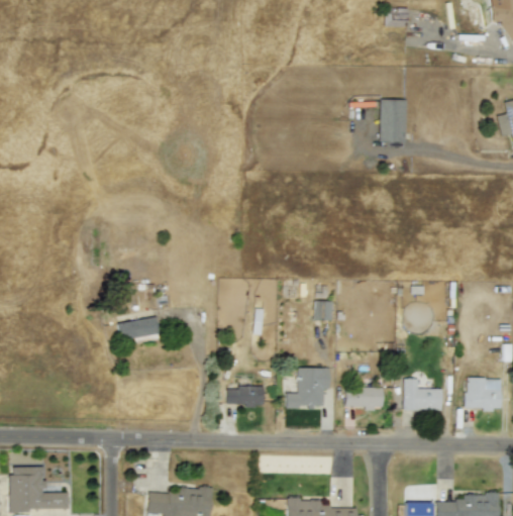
[(512,0),(492,0),(492,6),(504,5),(505,20),(512,19),(512,0)]
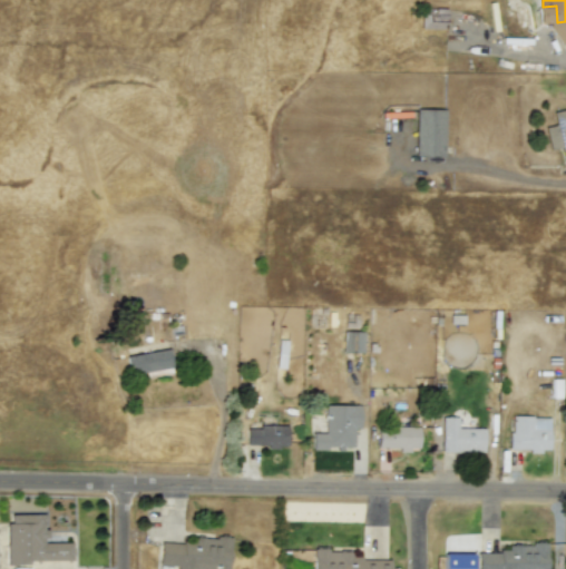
[(447,158),(448,110),(419,110),(419,157),(447,158)]
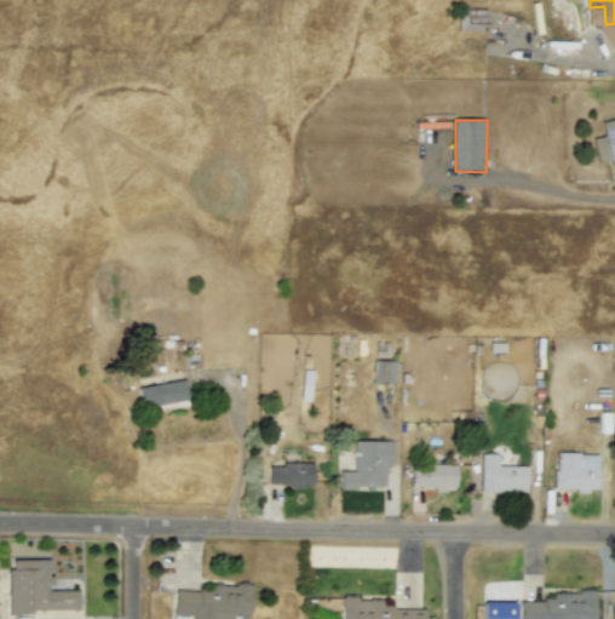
[(614,120),(603,122),(607,137),(596,139),(601,165),(614,162),(614,120)]
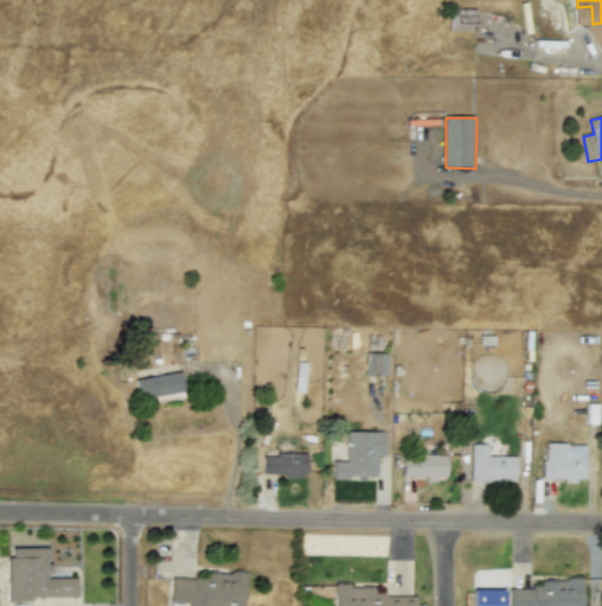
[(389,377),(389,355),(367,355),(367,376),(389,377)]
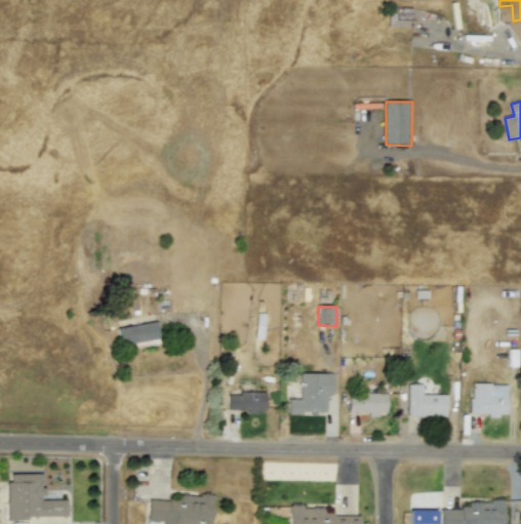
[(124,344),(161,340),(159,324),(123,327),(124,344)]
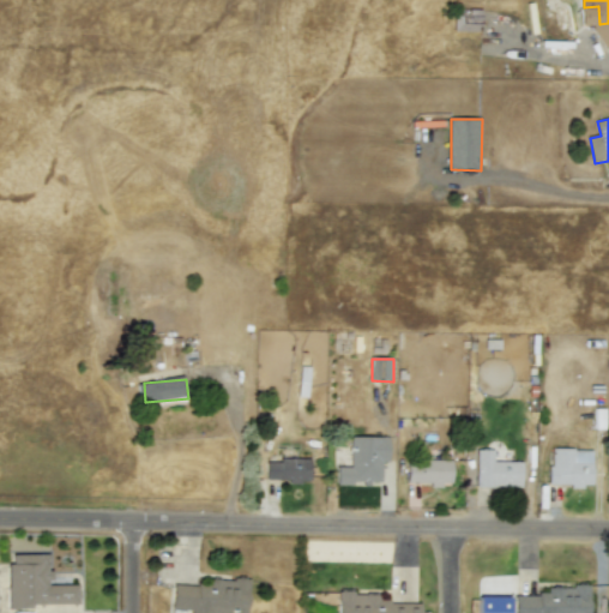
[(339,485),(385,486),(385,463),(391,463),(392,438),(354,438),(353,468),(339,468),(339,485)]
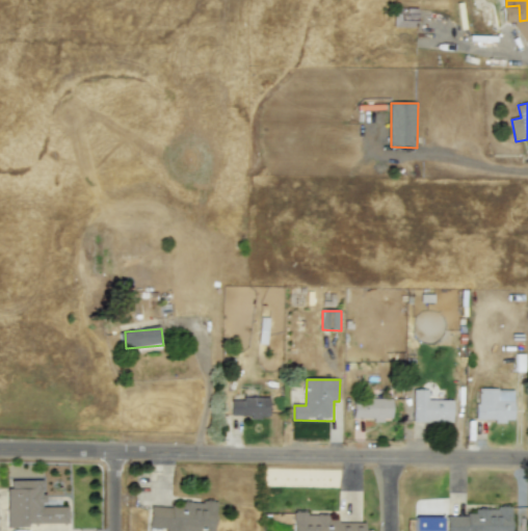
[(454,400),(430,400),(430,390),(415,391),(416,423),(455,423),(454,400)]
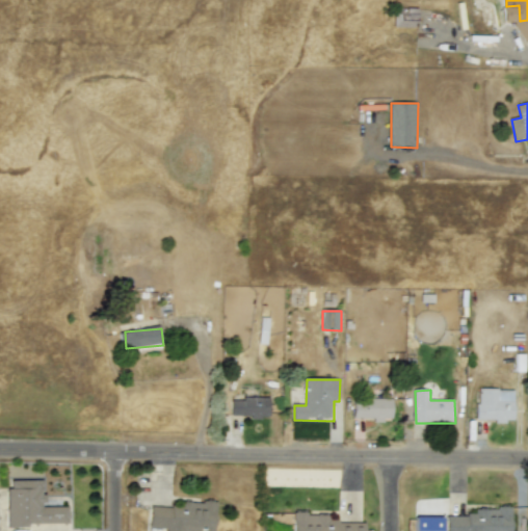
[(517,390),(479,390),(479,422),(517,422),(517,390)]
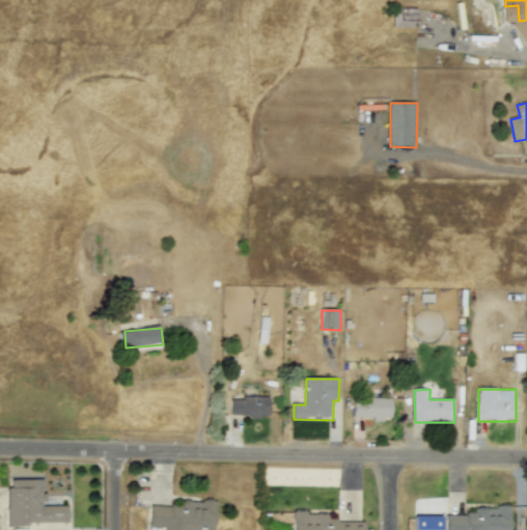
[(232,416),(271,417),(271,398),(233,397),(232,416)]
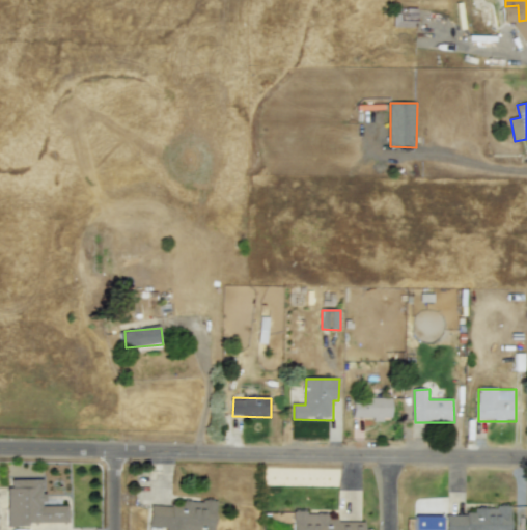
[(393,399),(355,398),(355,418),(393,419),(393,399)]
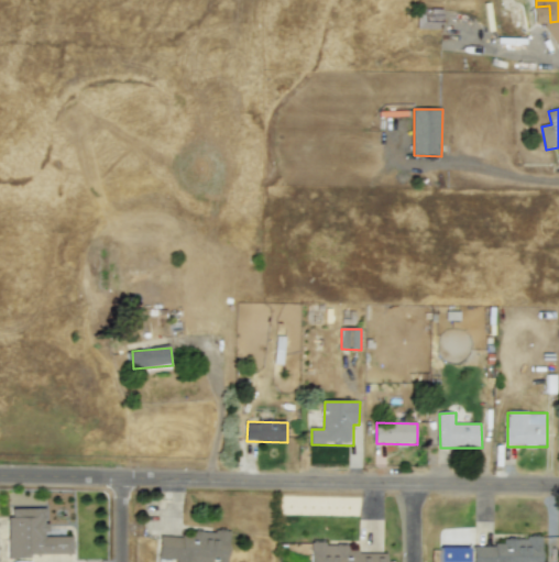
[(10,557),(75,557),(75,537),(47,537),(48,509),(10,508),(10,557)]
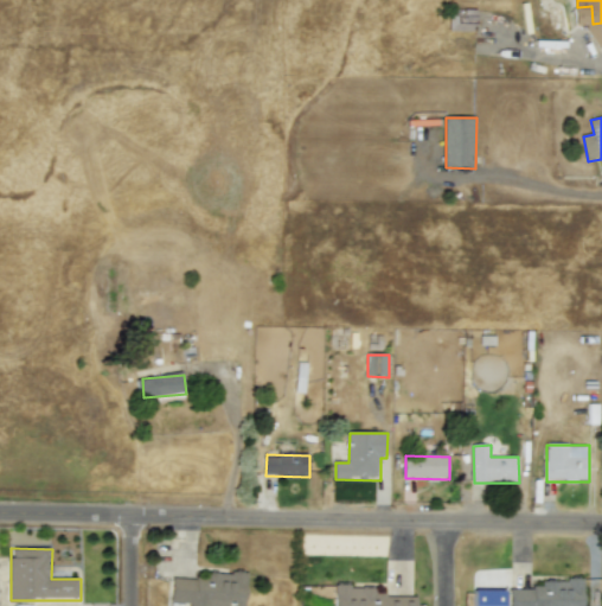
[(248,605),(249,574),(210,572),(210,580),(174,579),(173,604),(192,605),(248,605)]
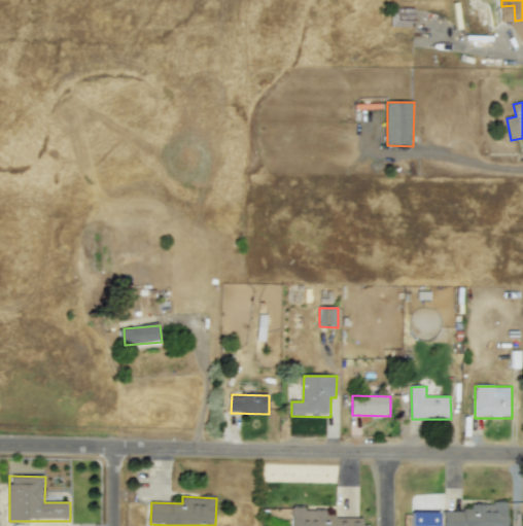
[(509,525),(509,504),(472,503),(472,512),(444,511),(444,525),(509,525)]
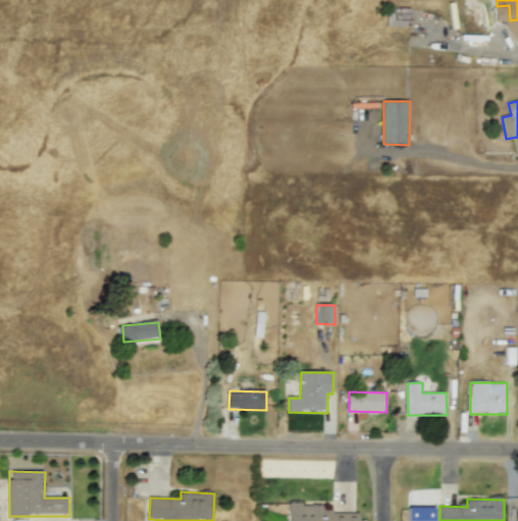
[(360,520),(360,512),(322,512),(322,506),(303,506),(303,503),(290,503),(290,520),(360,520)]
